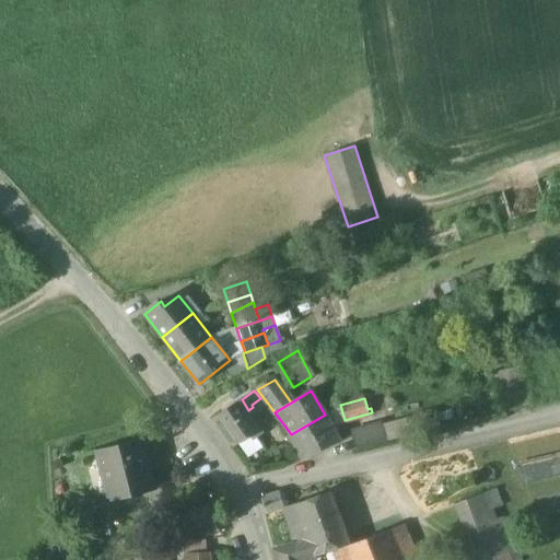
[(242,399),(214,418),(234,446),(248,436),(261,428),(248,410),(242,399)]
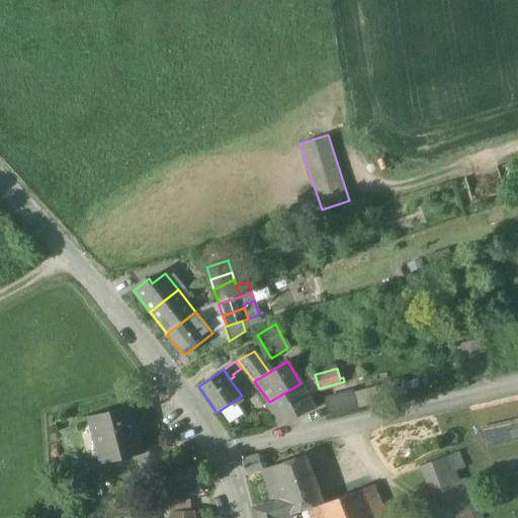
[(247,376),(239,382),(247,393),(255,386),(247,376)]
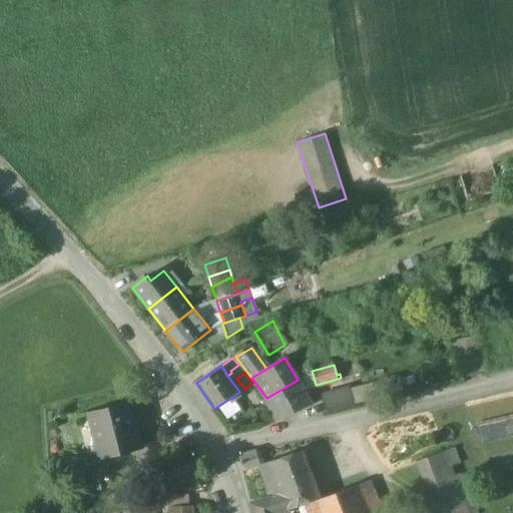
[(298,380),(267,398),(280,421),(312,402),(298,380)]
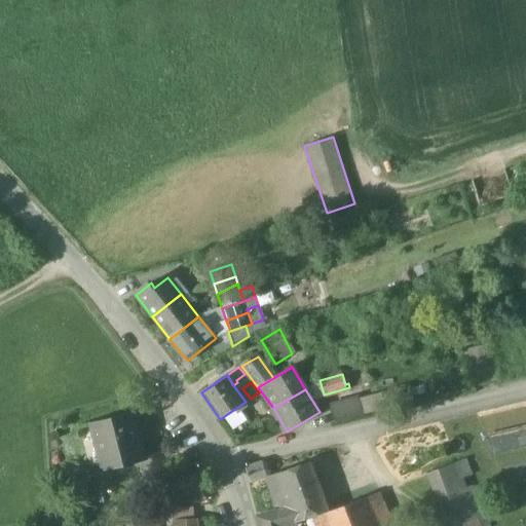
[(382,409),(379,395),(360,400),(363,414),(382,409)]
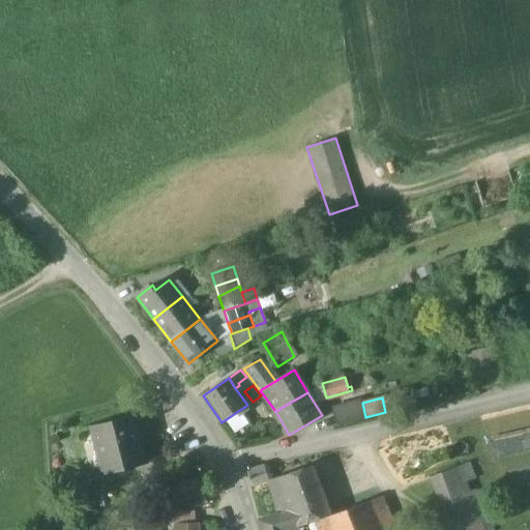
[(361,400),(332,407),(337,427),(366,419),(365,417),(362,403),(361,400)]
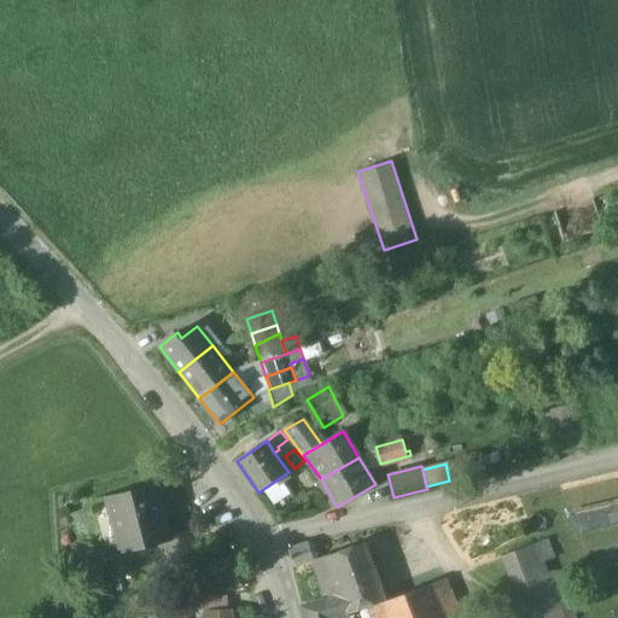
[(289,472),(274,482),(279,488),(292,478),(289,472)]
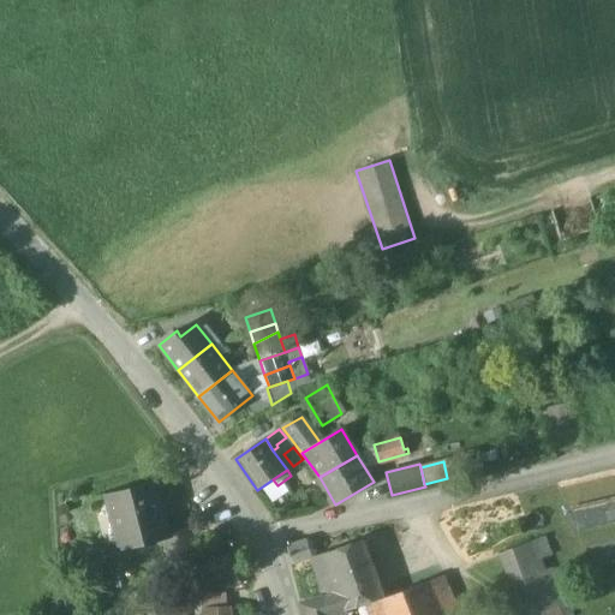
[(156,484),(108,496),(121,548),(169,536),(156,484)]
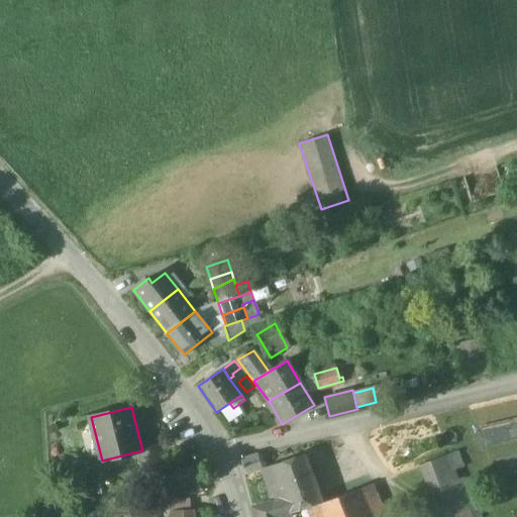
[(481,443),(516,438),(516,417),(479,423),(481,443)]
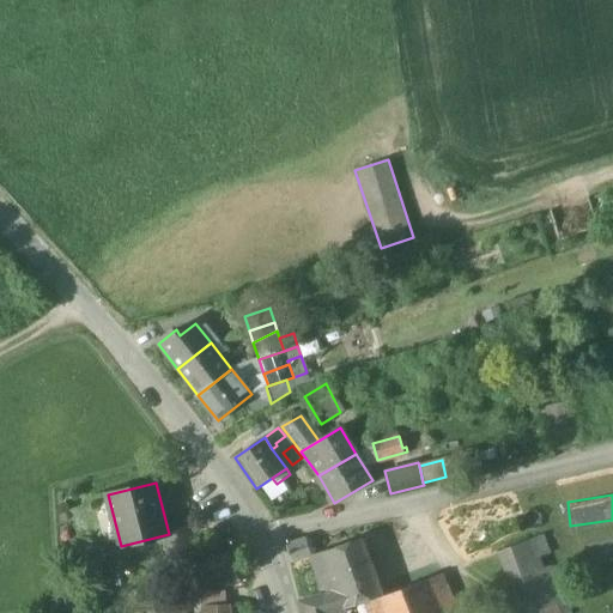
[(542,533),(532,538),(539,556),(550,551),(542,533)]
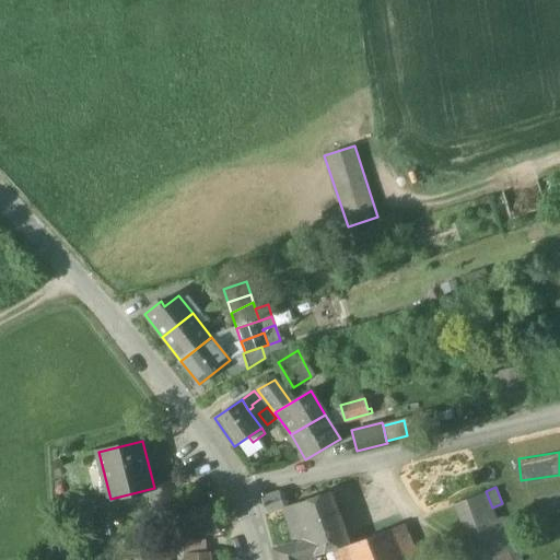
[(280,491),(263,498),(267,513),(284,508),(289,501),(287,494),(282,492),(280,491)]
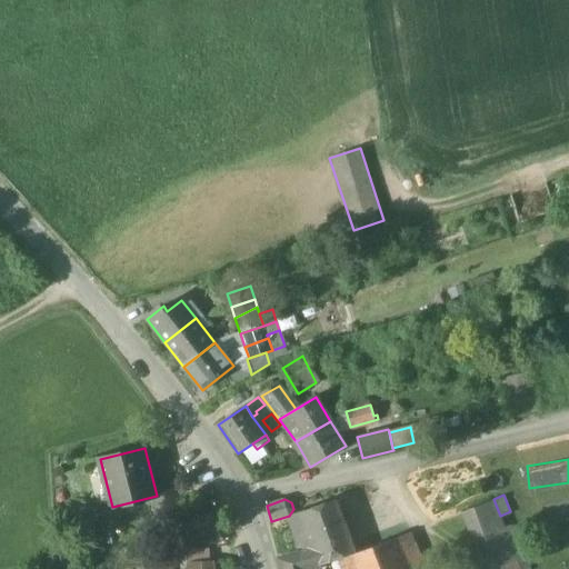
[(493,499),(466,510),(485,556),(512,548),(500,516),(493,499)]
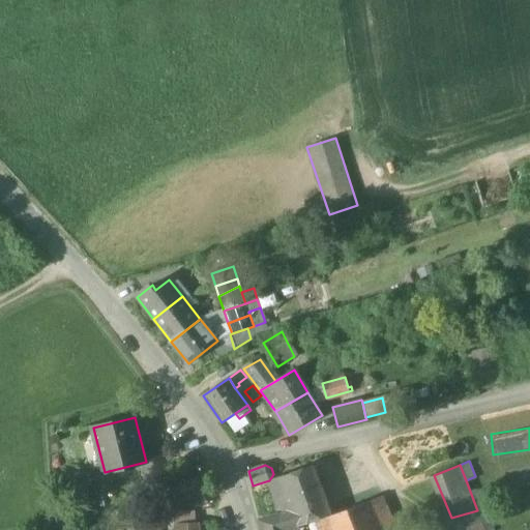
[(313,466),(269,480),(280,514),(293,510),(298,522),(328,510),(313,466)]
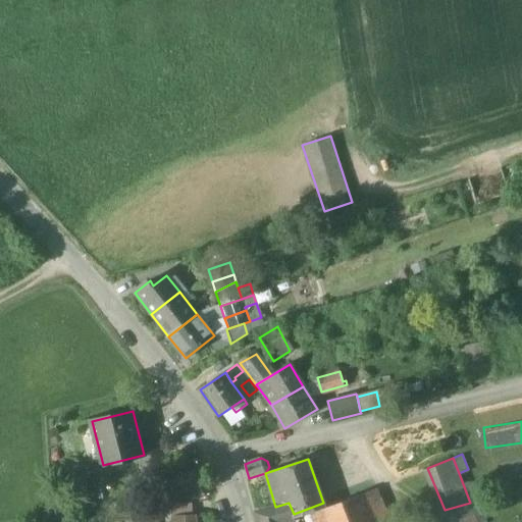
[(370,521),(360,496),(324,510),(329,521),(370,521)]
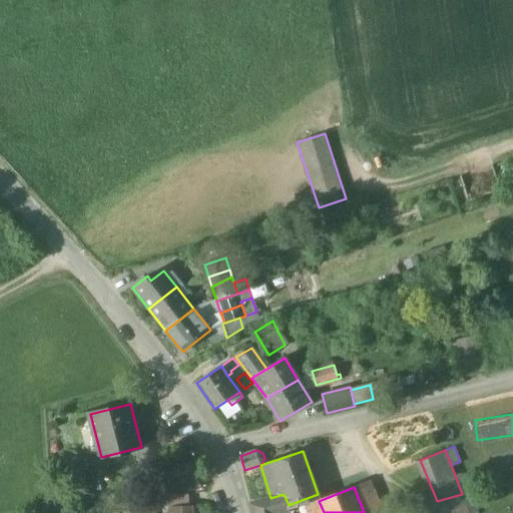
[(166,493),(165,512),(185,512),(185,493),(166,493)]
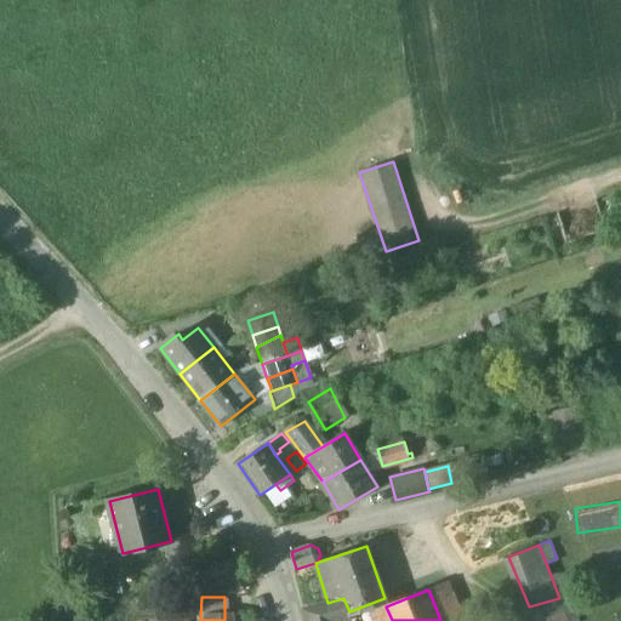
[(328,603),(306,608),(308,620),(315,620),(334,619),(351,614),(349,611),(343,598),(328,603)]
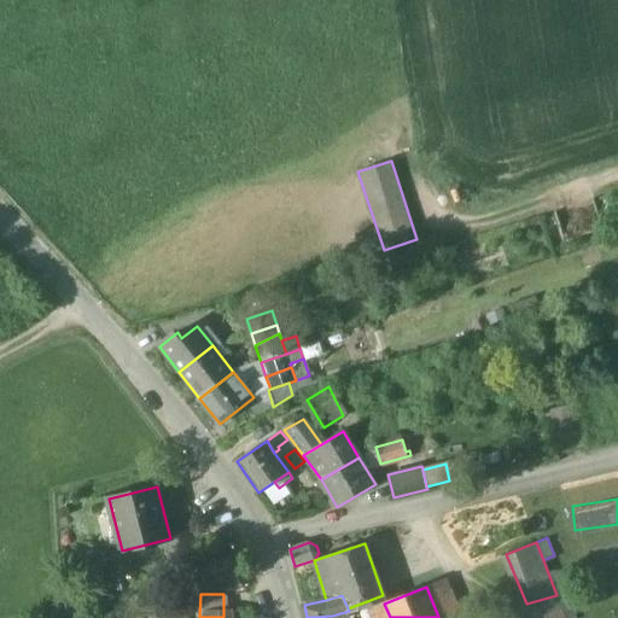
[(565,617),(557,595),(526,604),(531,617),(565,617)]
